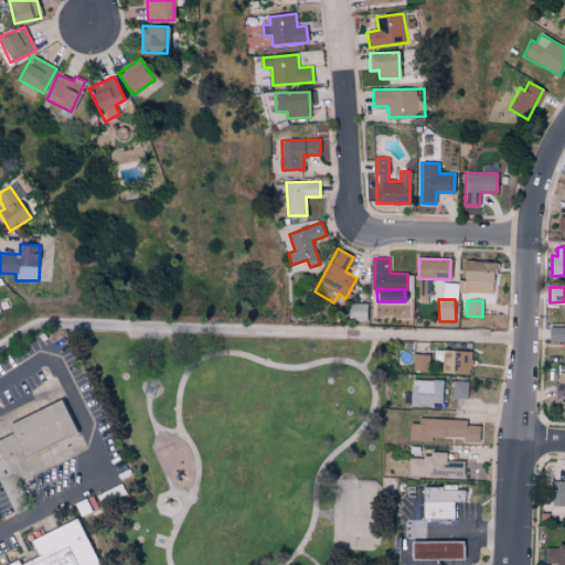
[(368,304),(349,304),(349,319),(366,320),(368,304)]
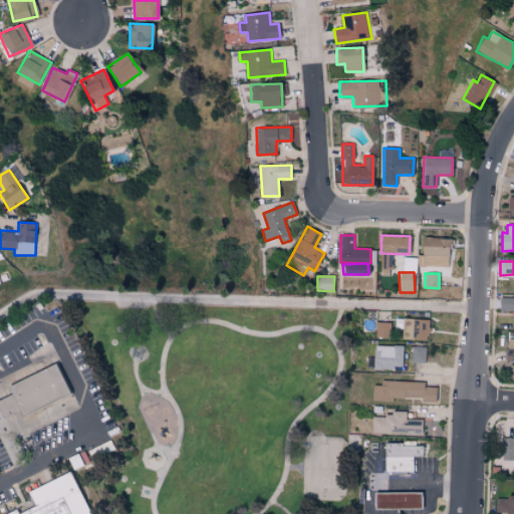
[(513,297),(499,297),(499,311),(513,311),(512,328),(513,328),(513,297)]
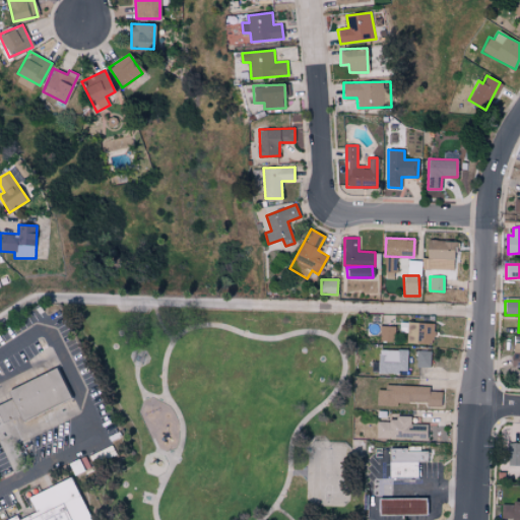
[(406,343),(433,344),(434,323),(406,323),(406,343)]
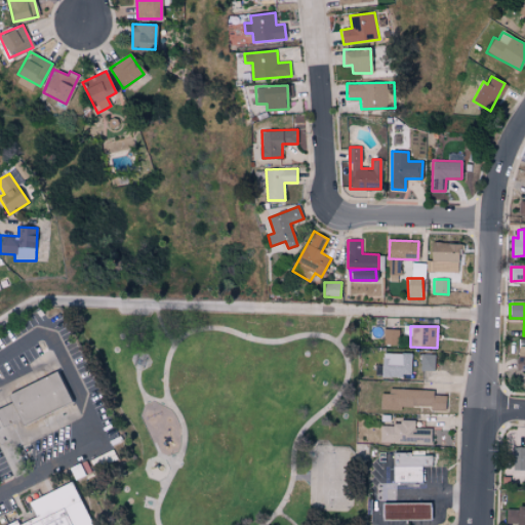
[(381,353),(381,376),(410,377),(411,354),(381,353)]
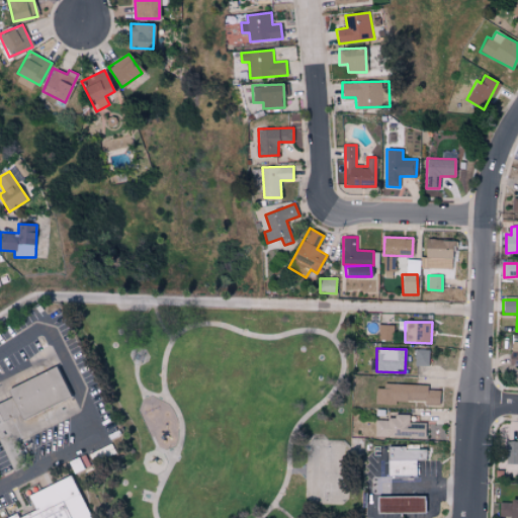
[(414,365),(428,366),(428,349),(415,349),(414,365)]
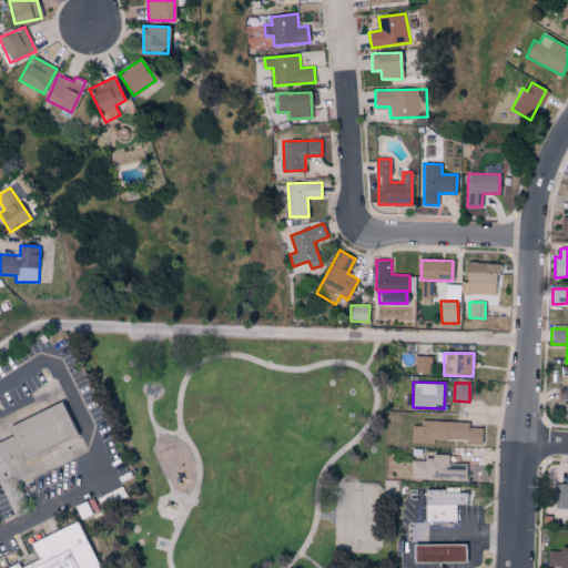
[(0,447),(0,444),(18,436),(13,428),(68,403),(83,435),(31,462),(27,455),(8,464),(0,447)]
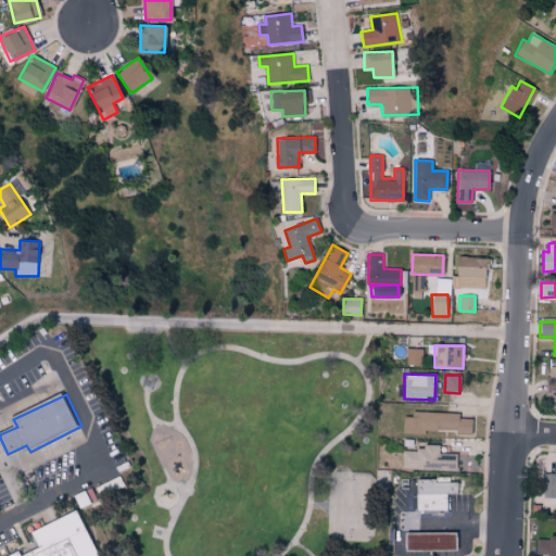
[(471,436),(471,419),(459,418),(459,413),(412,411),(411,417),(402,417),(401,431),(456,433),(456,434),(471,436)]
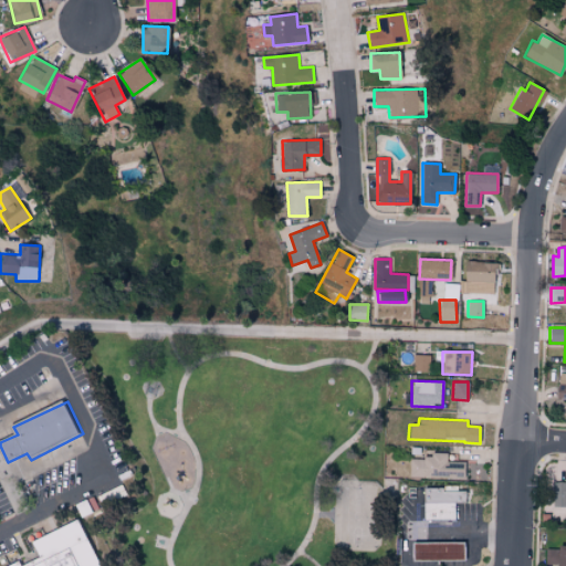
[(409,477),(463,479),(463,462),(447,462),(447,457),(410,456),(409,477)]
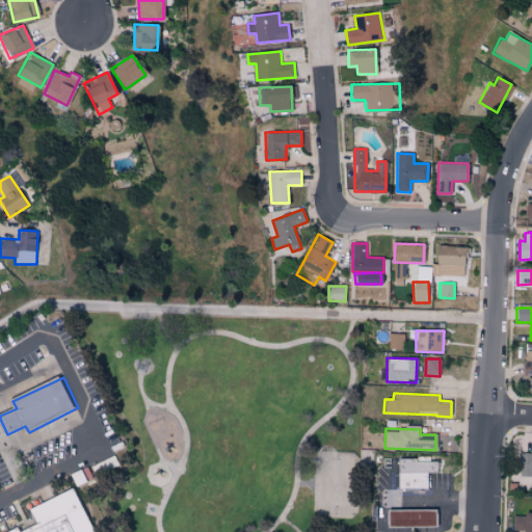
[(531,477),(531,442),(531,453),(520,453),(520,478),(531,477)]
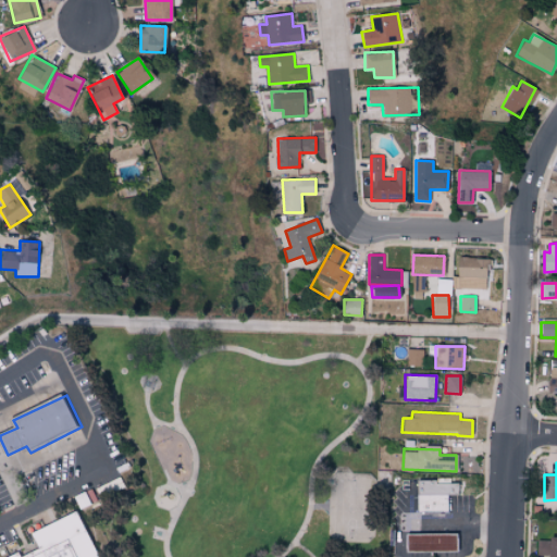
[(453,511),(421,512),(421,493),(453,494),(453,511)]
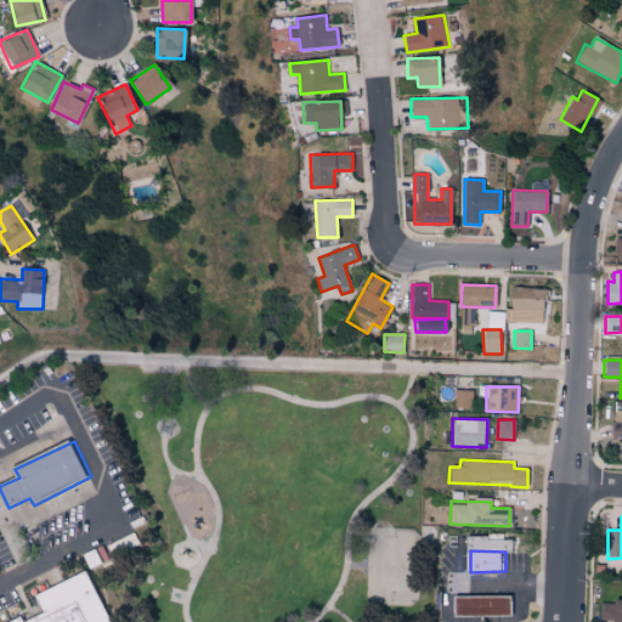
[(40,597),(90,572),(113,621),(17,621),(26,618),(27,621),(33,621),(47,614),(40,597)]
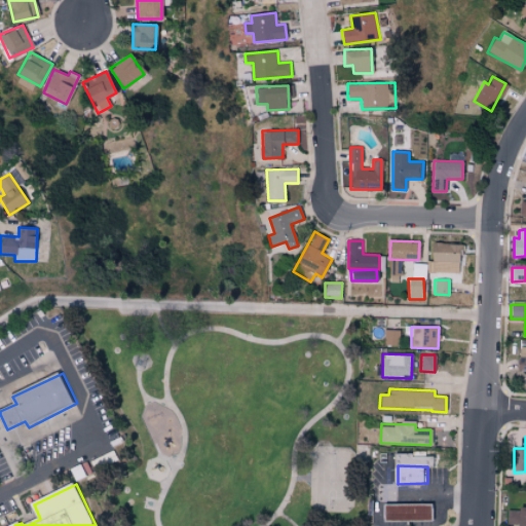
[(393,521),(388,521),(388,520),(388,503),(393,503),(436,502),(437,520),(430,520),(393,521)]
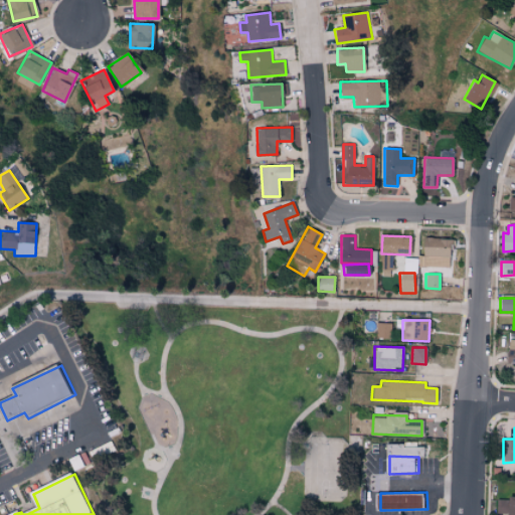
[(514,514),(514,497),(497,498),(496,514),(514,514)]
